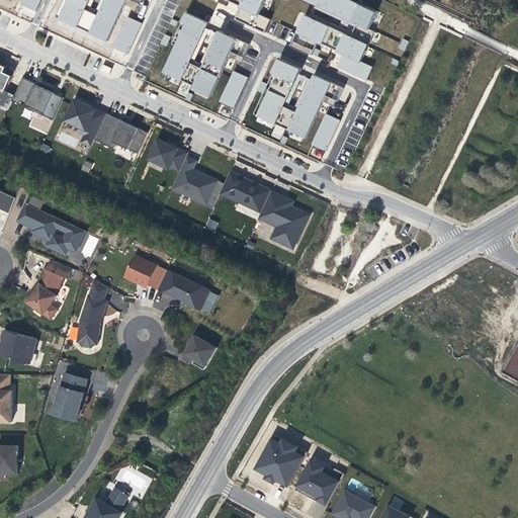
[(21,0),(19,4),(34,11),(39,0),(21,0)]
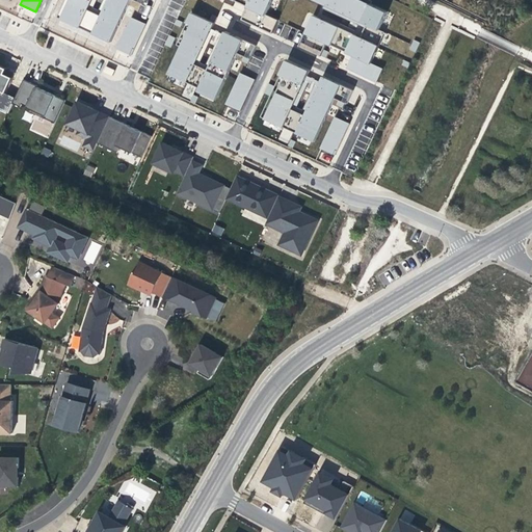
[(107,42),(126,0),(130,0),(139,4),(141,0),(104,0),(98,15),(85,9),(88,0),(65,0),(58,19),(107,42)]
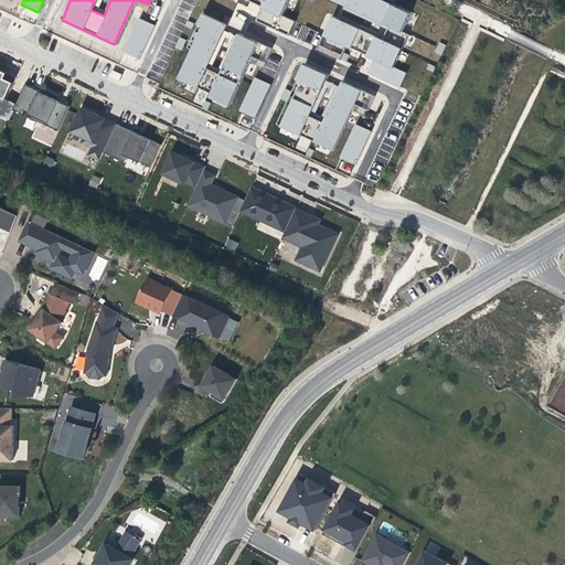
[(110,0),(94,0),(91,10),(104,16),(110,0)]
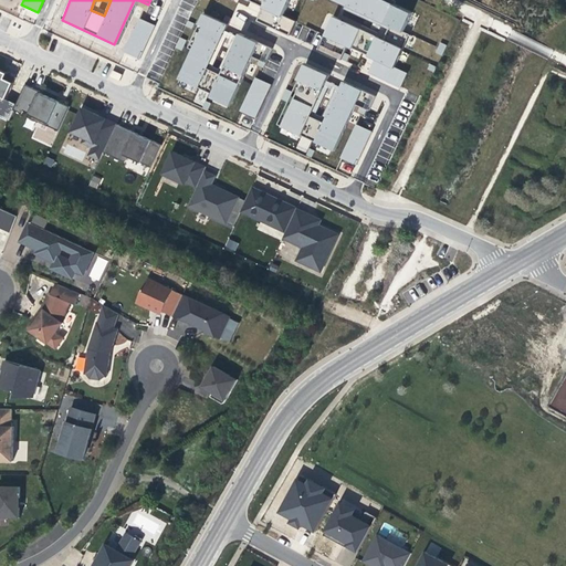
[(285,19),(293,0),(261,0),(259,7),(265,10),(259,24),(291,39),(297,24),(285,19)]
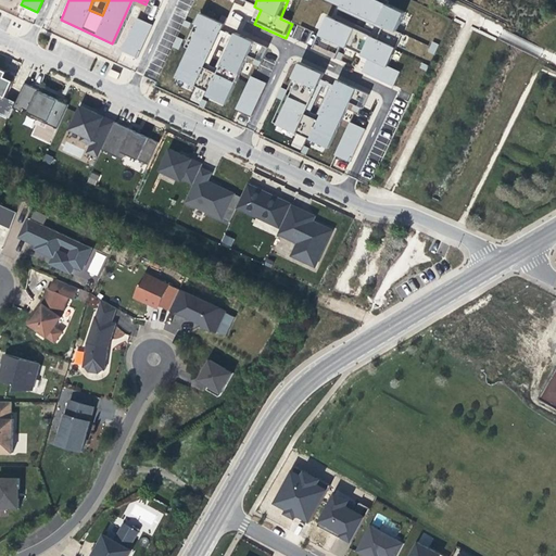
[(325,0),(337,5),(380,25),(365,58),(358,72),(390,86),(397,71),(384,65),(400,34),(393,30),(402,12),(384,4),(375,0),(325,0)]
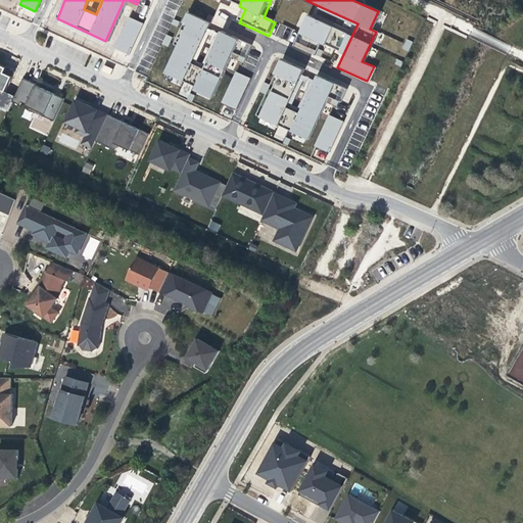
[(312,14),(311,17),(345,34),(337,51),(343,54),(358,24),(317,5),(315,8),(349,24),(346,30),(312,14)]
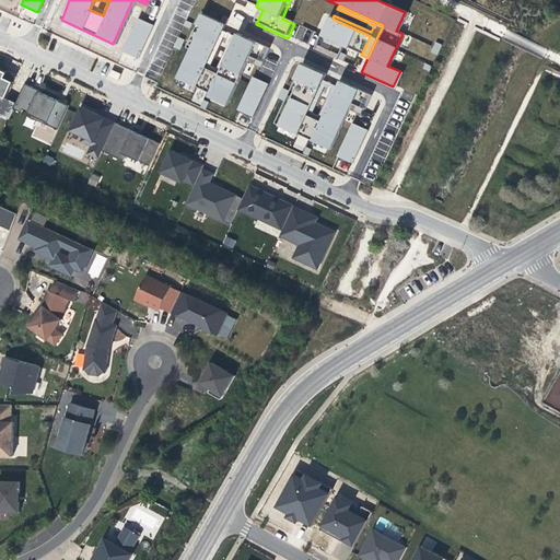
[(155,13),(140,7),(119,51),(135,58),(155,13)]
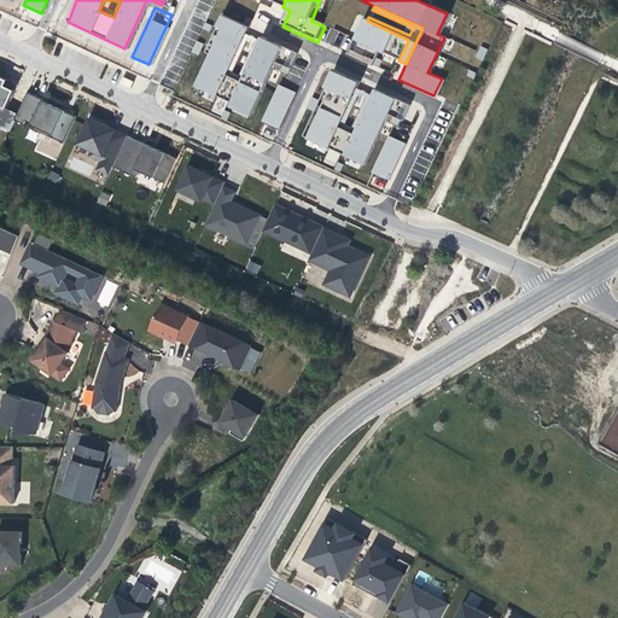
[(249,27),(263,34),(270,18),(256,12),(249,27)]
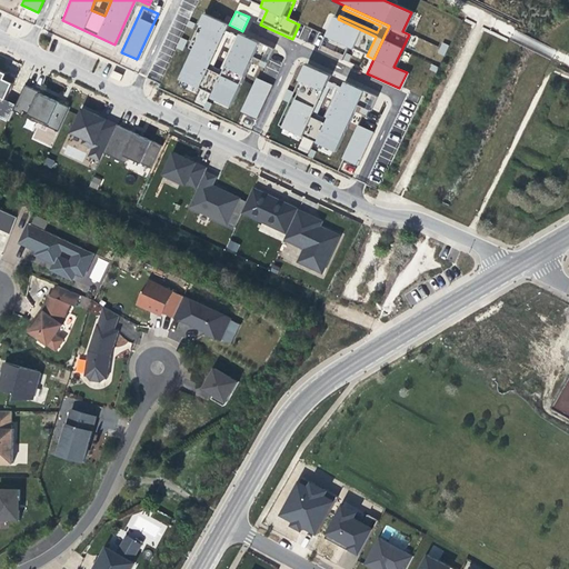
[(231,102),(252,57),(266,62),(272,48),(240,32),(237,39),(220,73),(207,68),(223,32),(226,26),(202,15),(195,30),(199,32),(178,78),(231,102)]
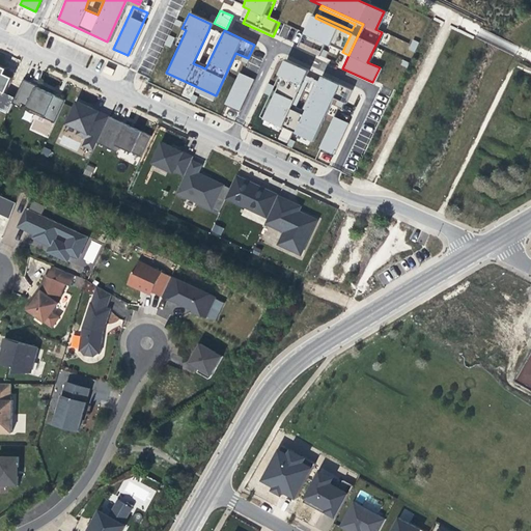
[(315,18),(309,15),(296,47),(316,56),(323,44),(342,52),(351,34),(315,18)]
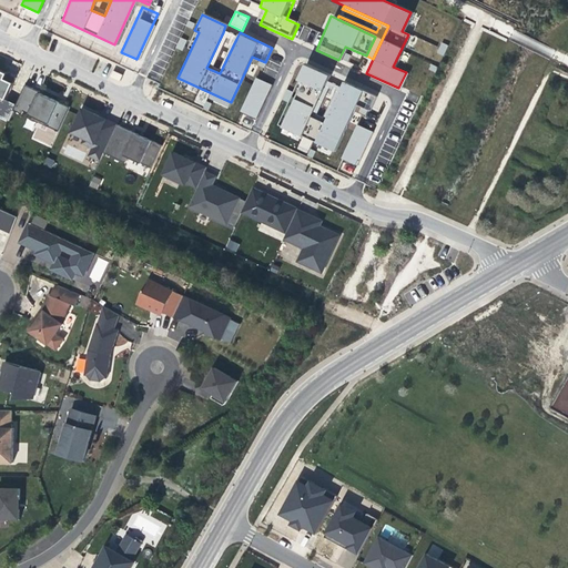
[(308,40),(313,30),(304,26),(300,36),(308,40)]
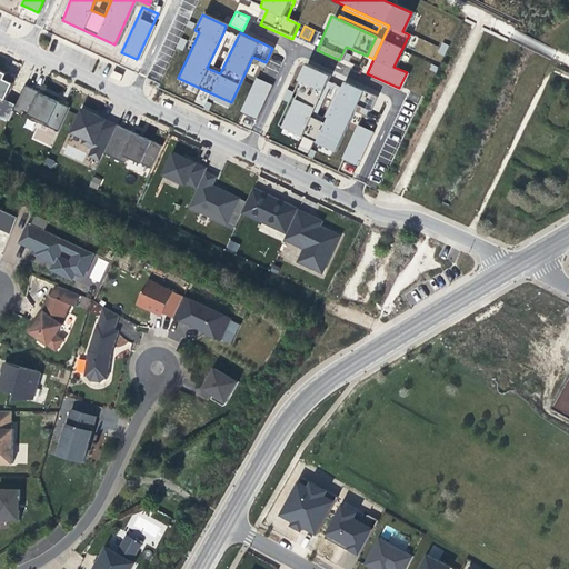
[(223,32),(207,68),(220,73),(237,39),(223,32)]
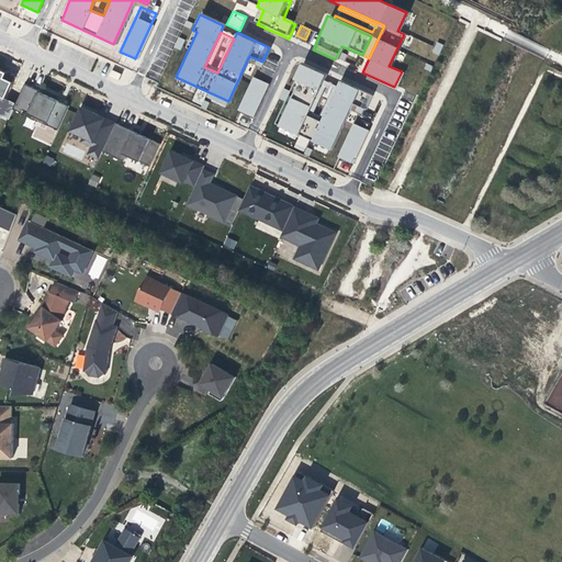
[(270,70),(255,64),(234,109),(249,115),(270,70)]
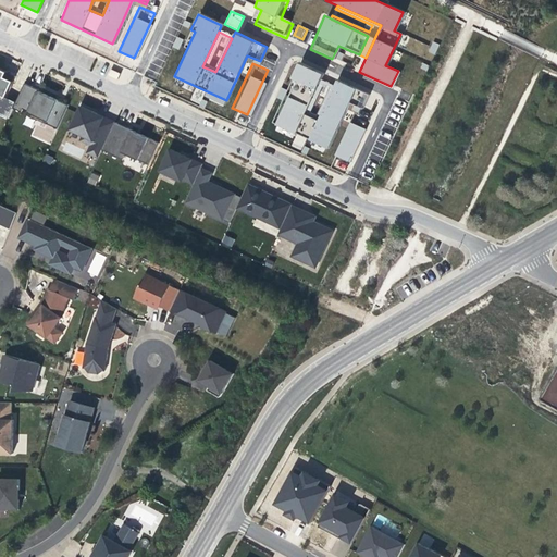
[(326,149),(347,104),(360,110),(367,96),(335,81),(332,87),(317,121),(302,115),(319,81),(321,74),(298,63),(291,78),(295,81),(274,125),(326,149)]
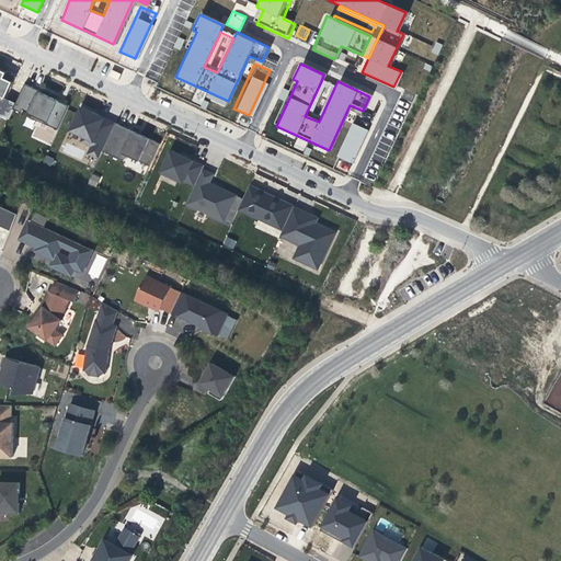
[(13,76),(0,69),(0,114),(9,118),(15,104),(7,100),(16,77),(13,76)]
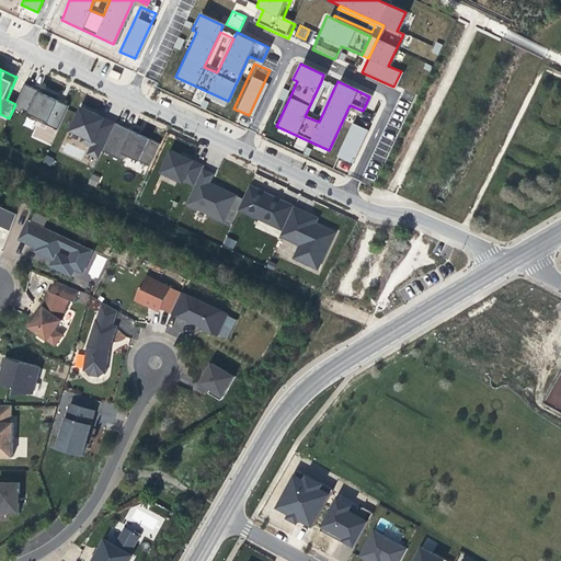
[(334,88),(321,81),(305,116),(319,122),(334,88)]
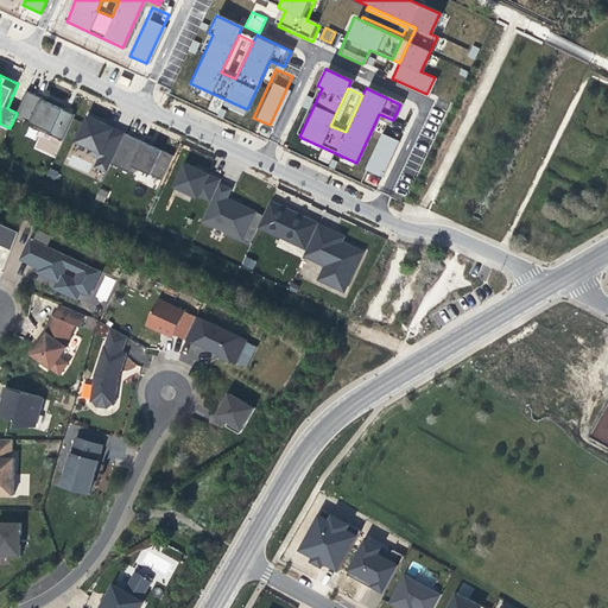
[(37,95),(27,92),(17,113),(14,119),(24,122),(25,119),(32,122),(30,125),(63,140),(75,115),(43,100),(43,99),(37,95)]
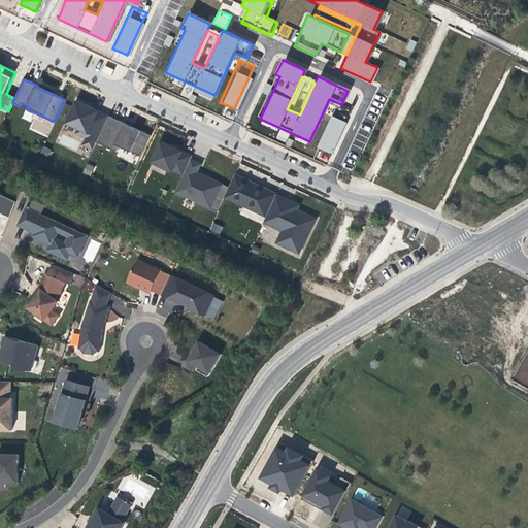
[(95,110),(77,101),(67,124),(79,129),(77,133),(87,138),(84,144),(93,149),(109,117),(95,110)]
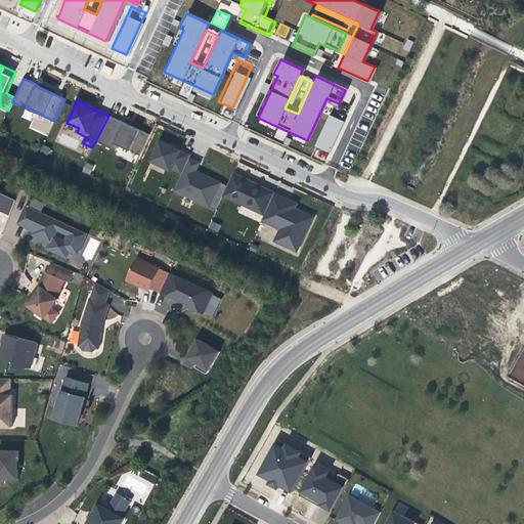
[(346,112),(332,105),(313,147),(326,154),(346,112)]
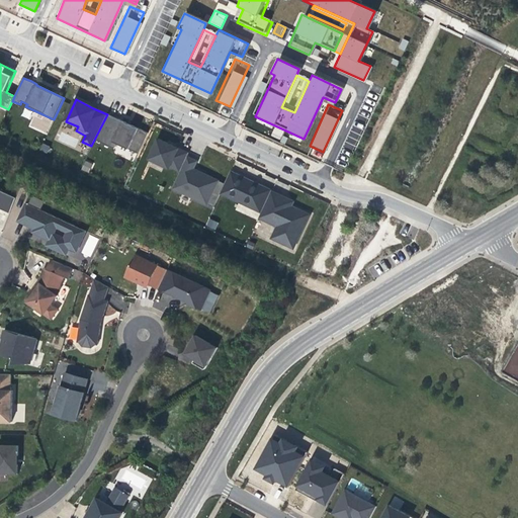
[(128,124),(107,114),(95,140),(115,149),(117,143),(139,153),(149,134),(128,124)]
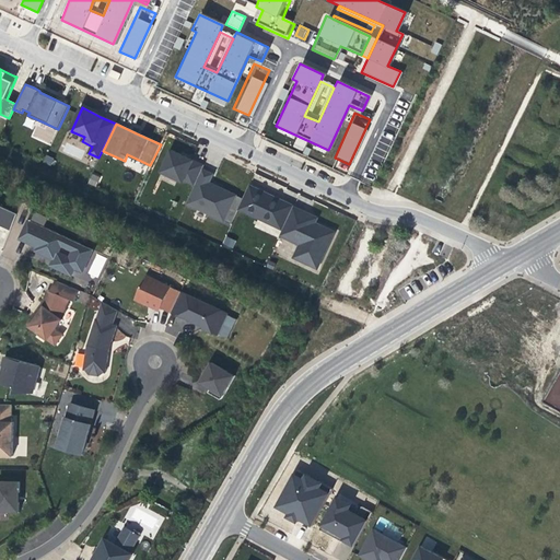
[(191,160),(172,151),(164,170),(195,185),(203,170),(205,166),(191,160)]
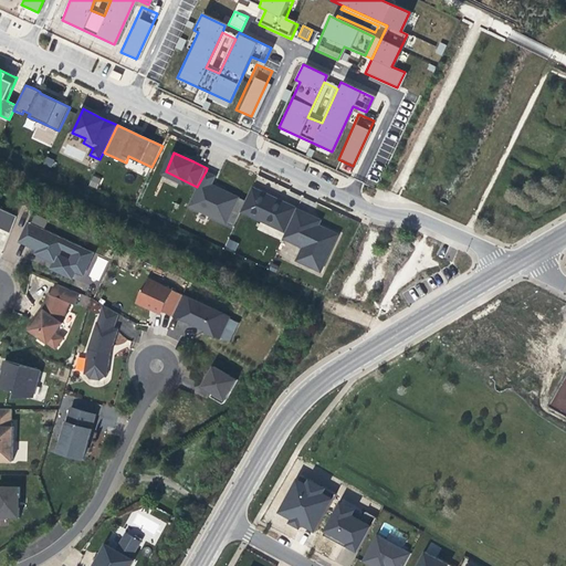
[(216,176),(206,171),(189,206),(233,227),(247,200),(219,188),(212,185),(216,176)]
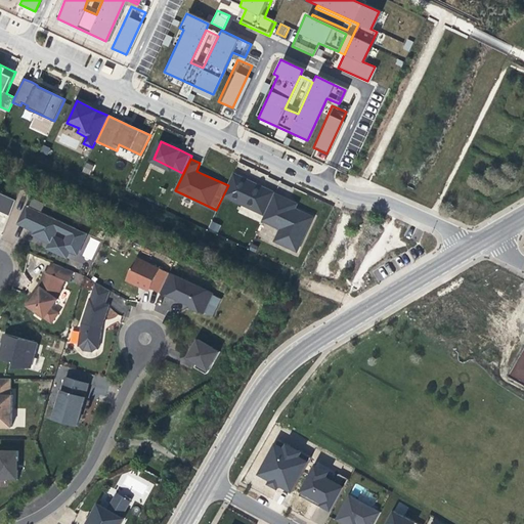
[(85,163),(82,172),(90,174),(93,165),(85,163)]
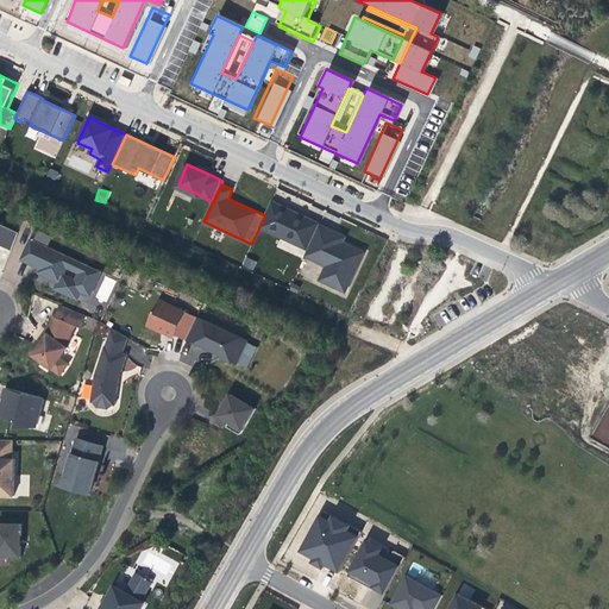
[(290,211),(271,201),(265,215),(261,227),(308,250),(320,224),(290,211)]
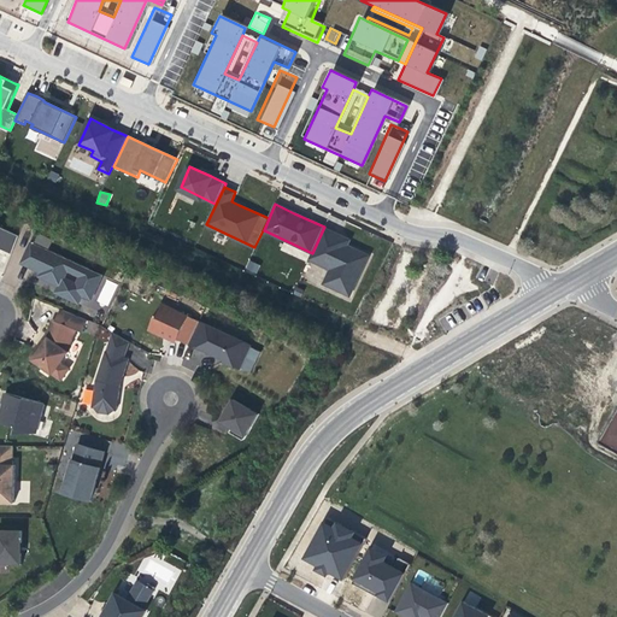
[(0,225),(0,247),(11,253),(19,236),(0,225)]
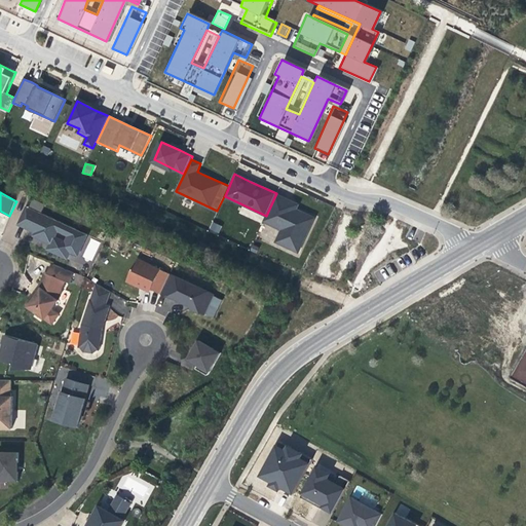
[(276,194),(263,221),(283,230),(276,241),(299,253),(314,218),(297,210),(298,204),(296,203),(276,194)]
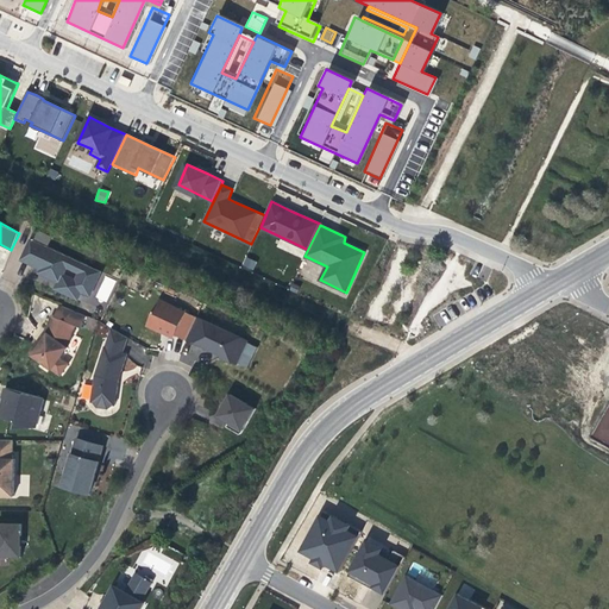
[(101,271),(74,258),(32,239),(23,259),(36,265),(37,262),(44,264),(42,269),(41,272),(46,276),(60,281),(56,288),(79,299),(82,292),(90,295),(101,271)]
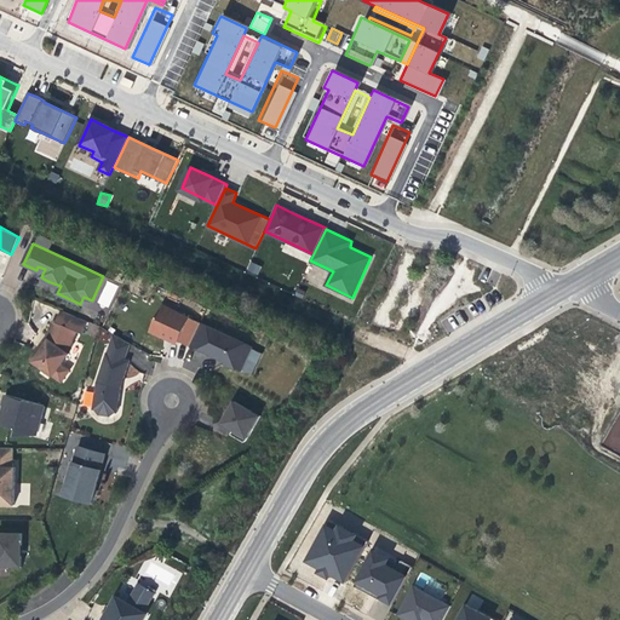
[(98,303),(109,306),(116,283),(105,281),(98,303)]
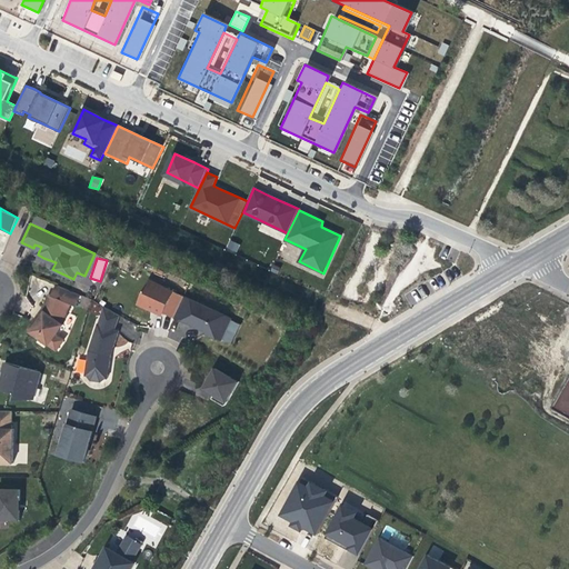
[(185,296),(149,280),(138,303),(150,309),(151,307),(165,313),(175,318),(185,296)]
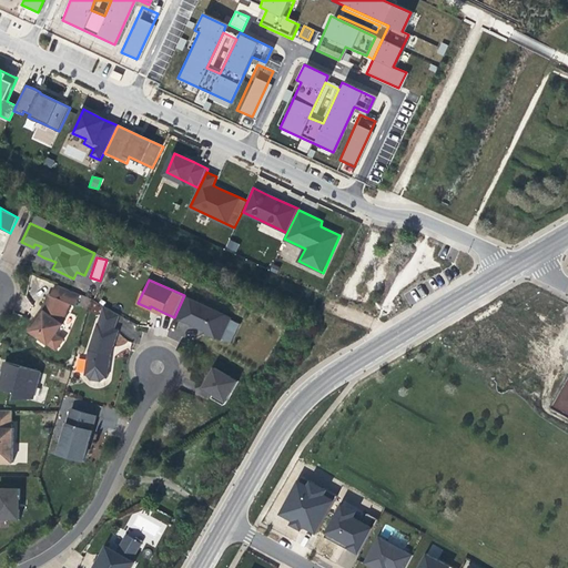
[(52,295),(71,303),(75,305),(80,295),(57,285),(52,295)]
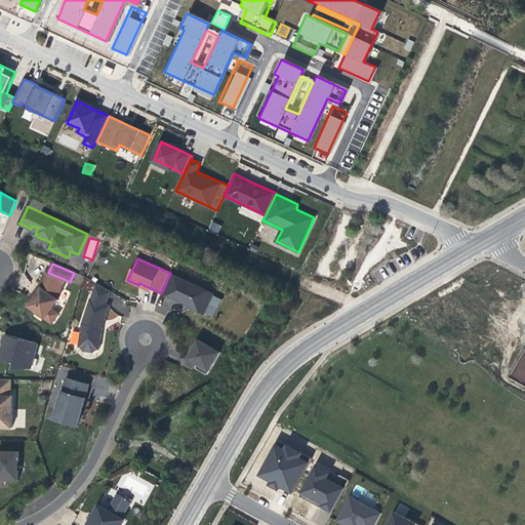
[(57,298),(66,280),(48,273),(45,272),(40,286),(41,287),(57,298)]
